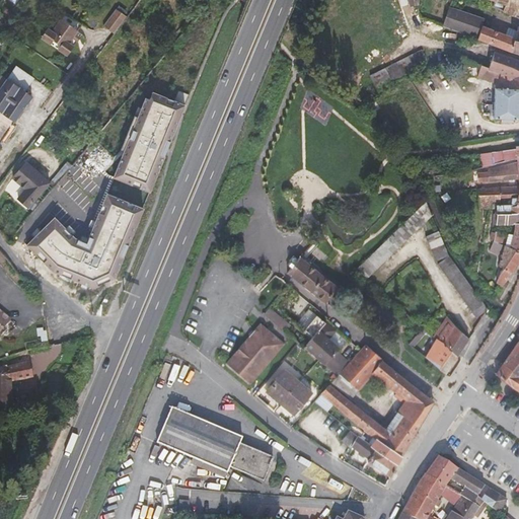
[(517,16),(518,10),(518,2),(510,0),(508,0),(506,5),(505,5),(503,11),(517,16)]
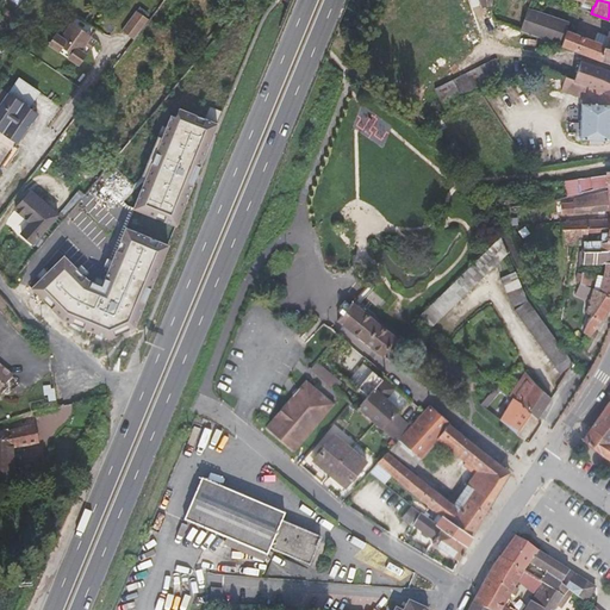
[(98,20),(79,6),(62,27),(57,24),(49,35),(60,43),(64,37),(73,43),(68,49),(79,57),(87,47),(81,42),(98,20)]
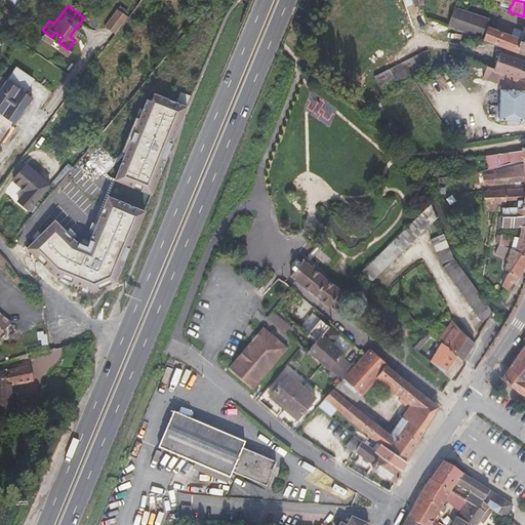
[(524,26),(524,27),(523,31),(520,38),(511,35),(488,26),(490,19),(455,7),(448,27),(483,39),(518,52),(524,54),(524,26)]
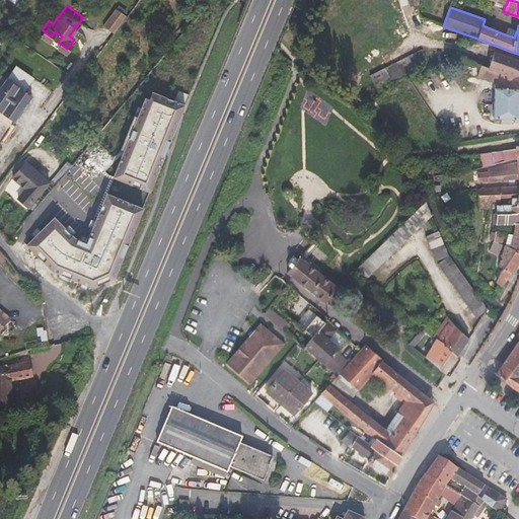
[(114,33),(127,16),(117,9),(103,26),(114,33)]
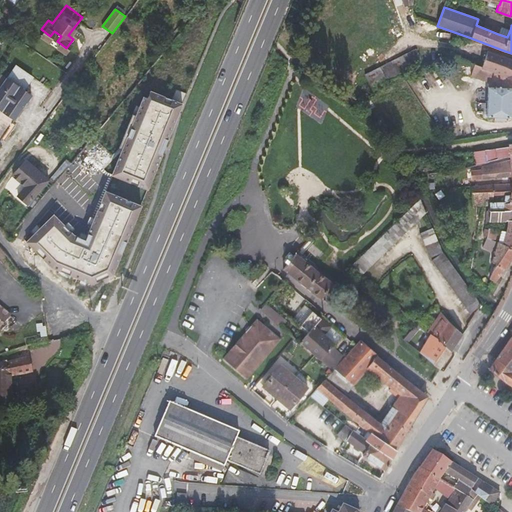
[(507,37),(510,30),(501,26),(498,34),(507,37)]
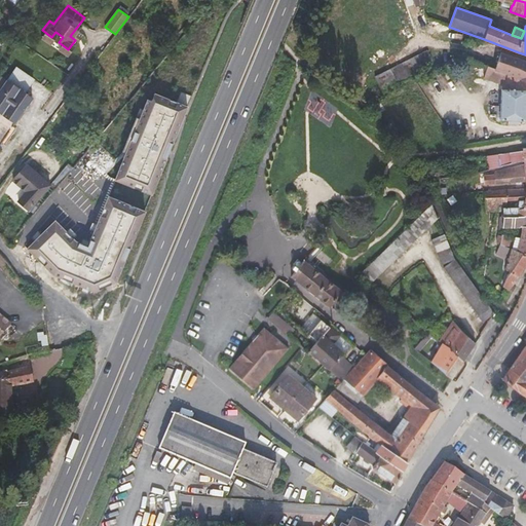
[(421,72),(436,67),(427,50),(375,76),(383,92),(408,78),(421,72)]
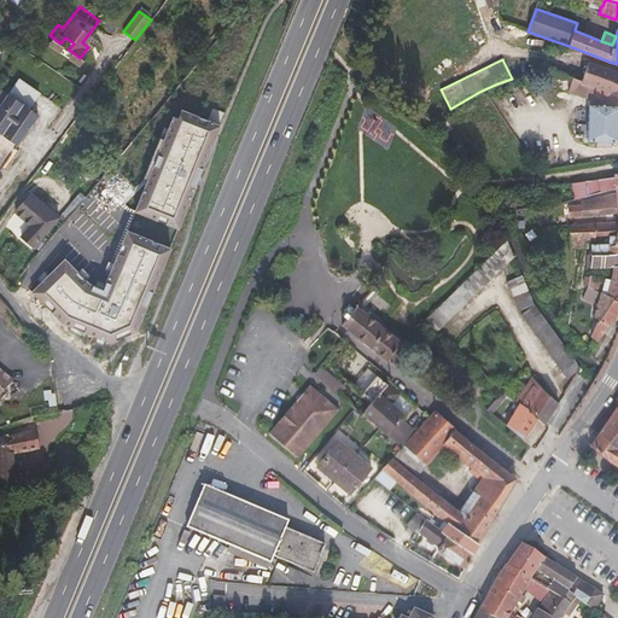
[(617,71),(588,62),(582,81),(617,94),(617,71)]
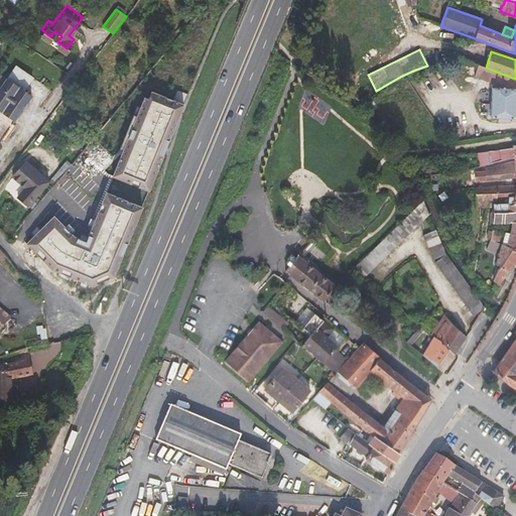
[(515,118),(515,79),(486,68),(479,65),(475,77),(492,83),(491,117),(515,118)]
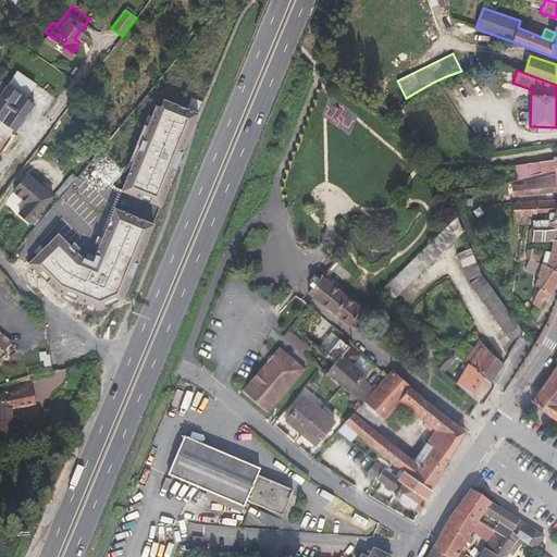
[(0,155),(35,103),(26,98),(36,84),(17,71),(9,85),(0,79),(0,155)]
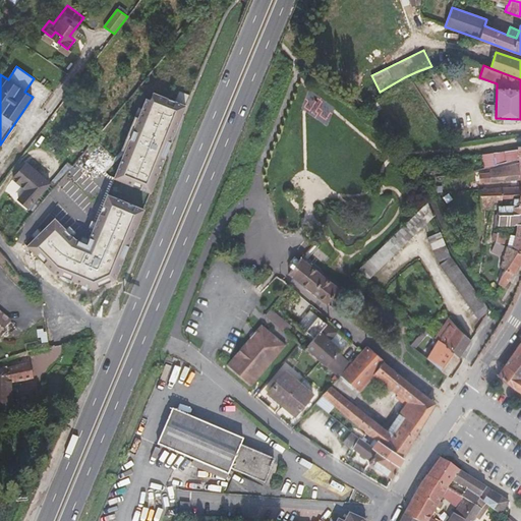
[(177,132),(187,105),(191,95),(179,90),(175,99),(156,91),(153,99),(148,97),(139,118),(136,127),(132,126),(126,141),(129,142),(126,152),(116,177),(153,191),(177,132)]
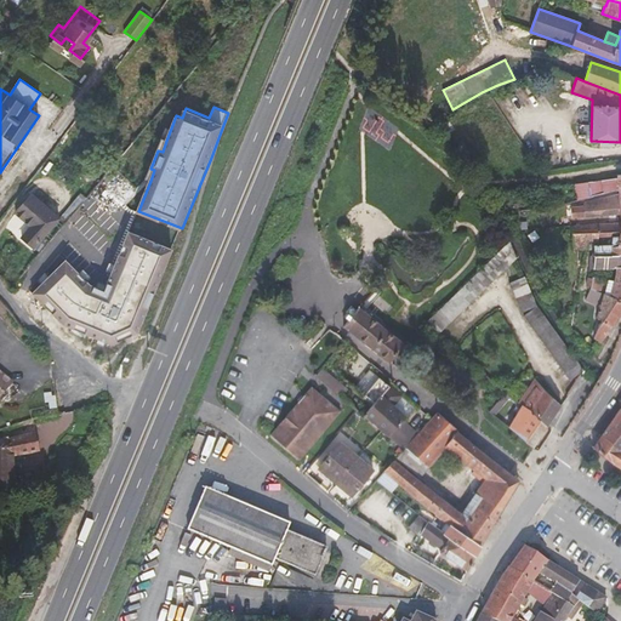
[(456,129),(444,113),(431,121),(448,135),(456,129)]
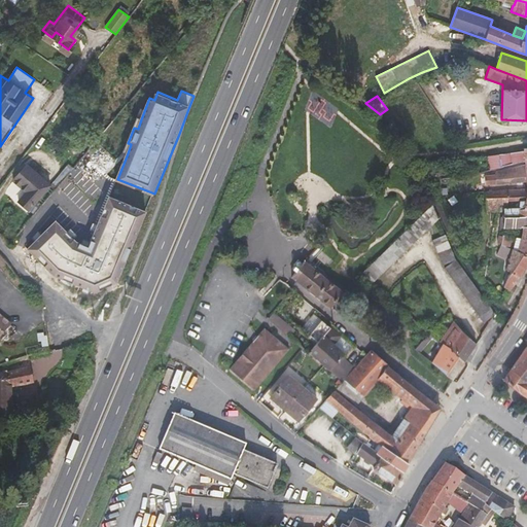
[(526,161),(526,147),(524,148),(524,150),(488,155),(490,170),(525,162),(526,161)]
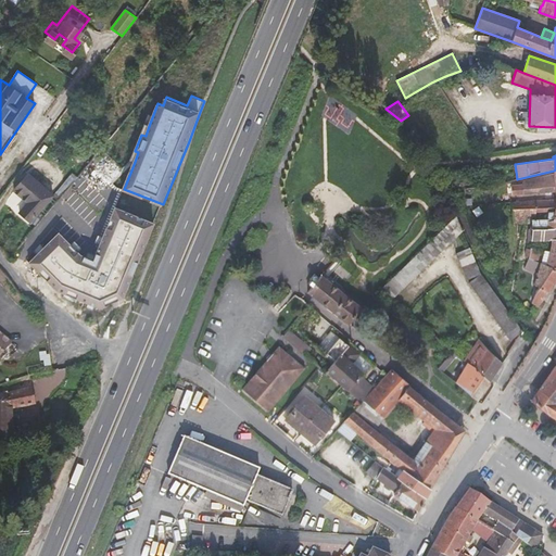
[(555,199),(555,169),(554,171),(554,174),(535,177),(536,181),(512,185),(513,196),(555,191),(555,199)]
